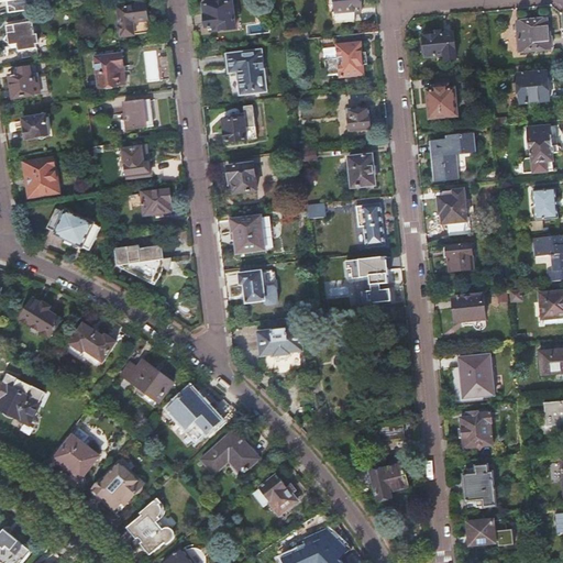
[(0,0),(0,2),(8,1),(9,13),(36,10),(35,0),(0,0)]
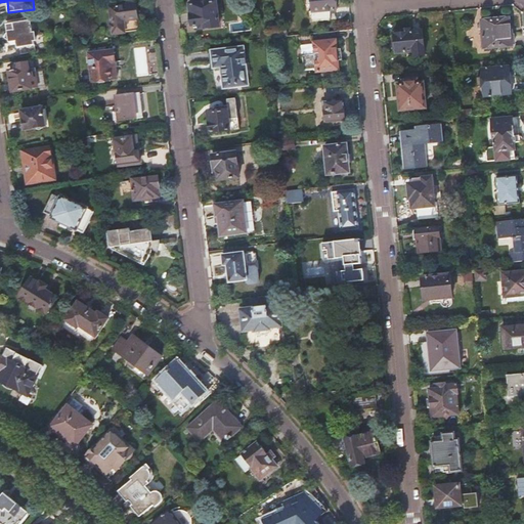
[(216,0),(206,0),(189,2),(192,24),(208,23),(209,27),(219,25),(216,0)]
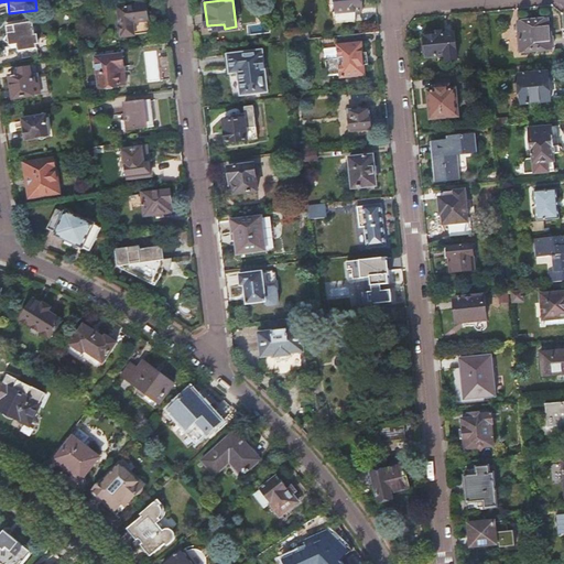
[(335,0),(337,12),(333,12),(334,24),(355,22),(356,10),(362,9),(361,0),(335,0)]
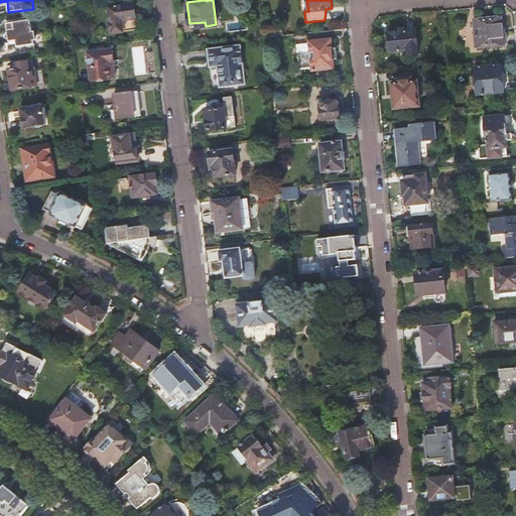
[(133,4),(110,7),(113,33),(137,30),(133,4)]
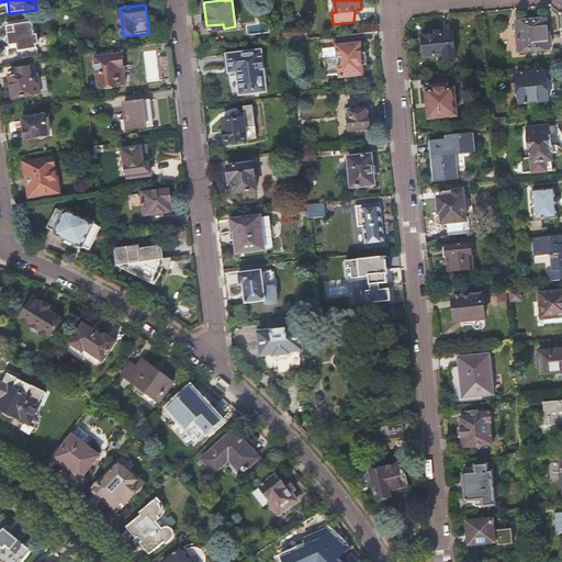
[(24,24),(7,26),(10,46),(18,45),(19,52),(37,49),(32,19),(23,20),(24,24)]
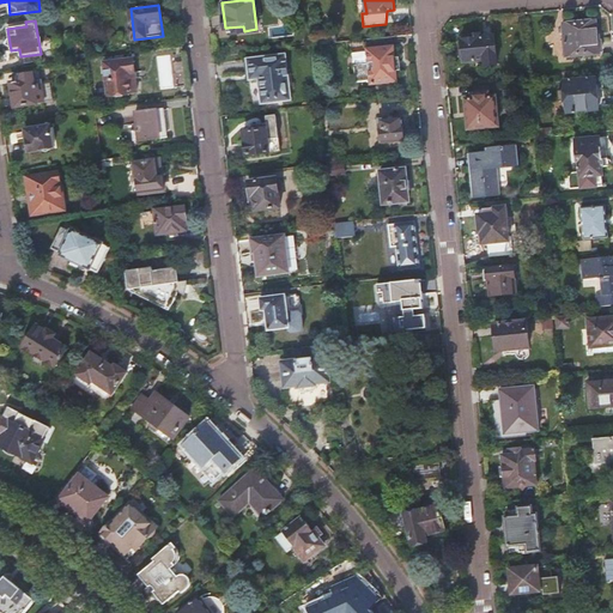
[(596,20),(564,24),(566,56),(601,53),(600,40),(598,40),(596,20)]
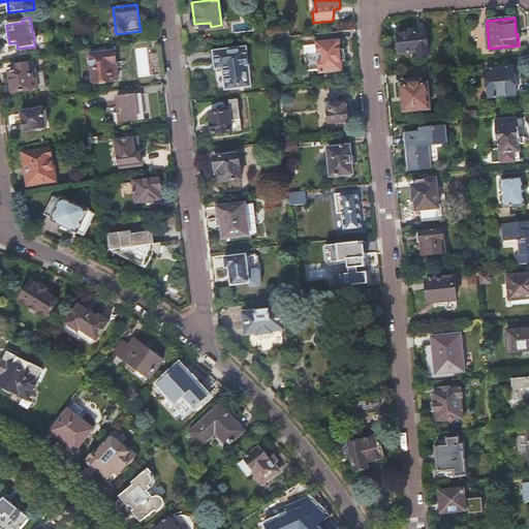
[(408,32),(398,34),(400,54),(418,53),(418,57),(429,56),(427,31),(416,32),(415,29),(408,30),(408,32)]
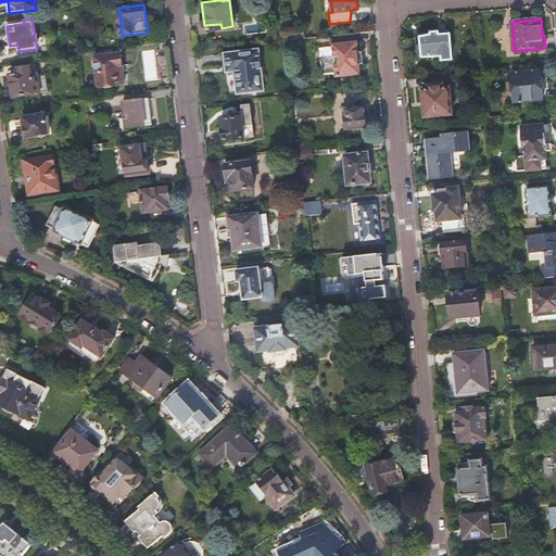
[(349,35),(330,37),(331,46),(333,46),(333,48),(335,59),(321,60),(323,75),(336,74),(337,77),(359,75),(358,65),(357,53),(356,43),(355,34),(349,35)]
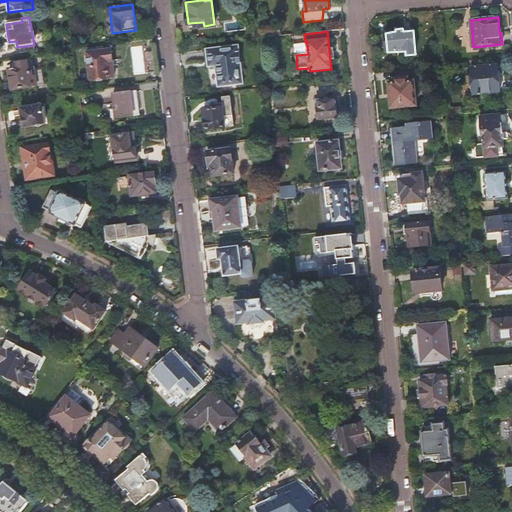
[(295,45),(296,55),(308,54),(307,44),(295,45)]
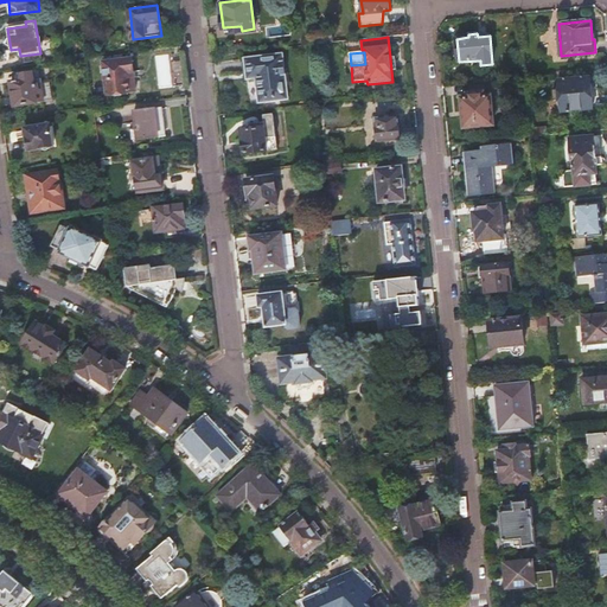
[(282,55),(244,58),(247,80),(256,78),(259,103),(288,100),(288,93),(282,55)]
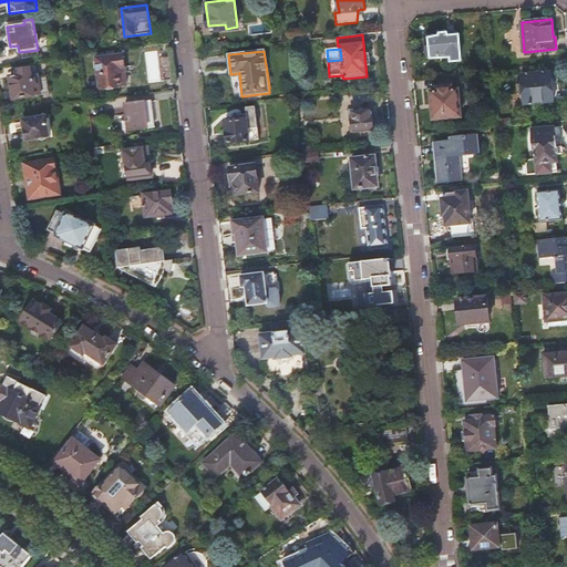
[(122,55),(96,59),(100,89),(126,85),(122,55)]
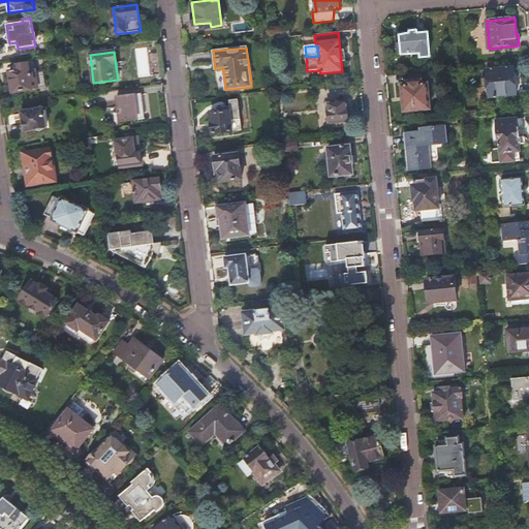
[(18,71),(8,72),(12,94),(37,89),(36,80),(32,81),(31,74),(29,74),(27,64),(17,66),(18,71)]
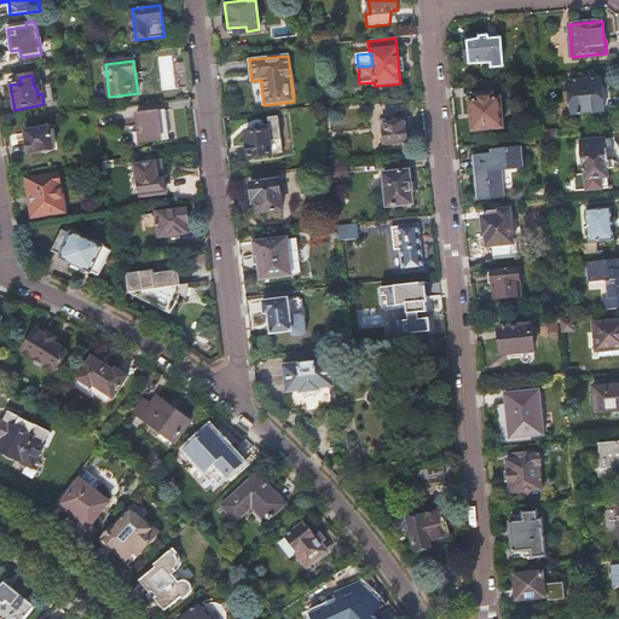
[(573,114),(584,114),(595,113),(605,111),(602,79),(571,82),(571,92),(565,93),(566,102),(572,102),(573,114)]
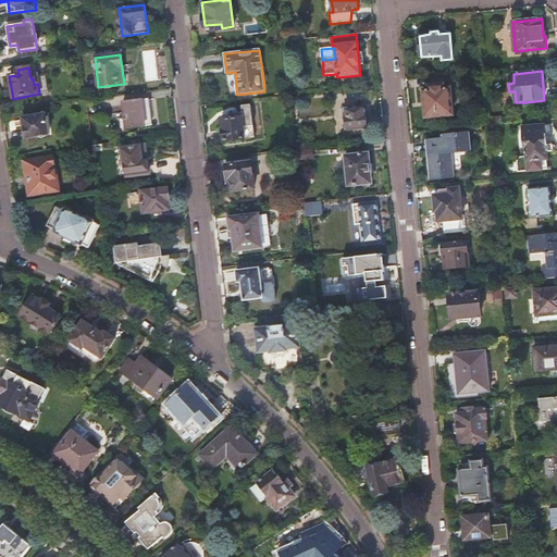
[(431,89),(424,90),(426,116),(453,114),(449,88),(444,88),(444,85),(440,85),(440,84),(434,84),(434,86),(430,86),(431,89)]
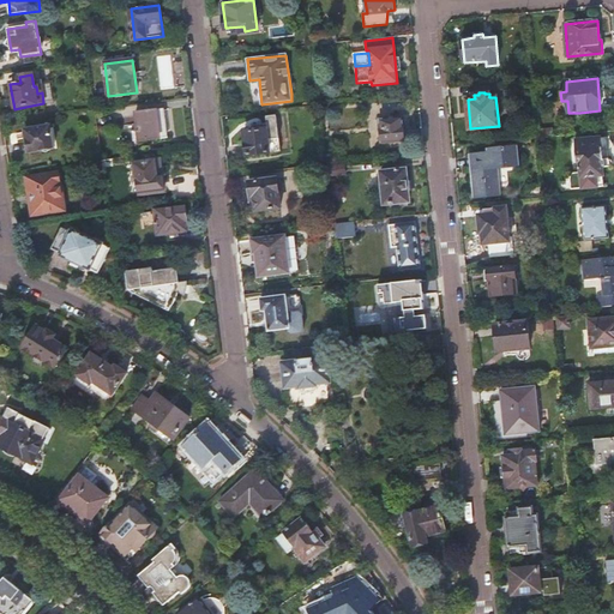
[(163,110),(136,114),(138,140),(167,137),(163,110)]
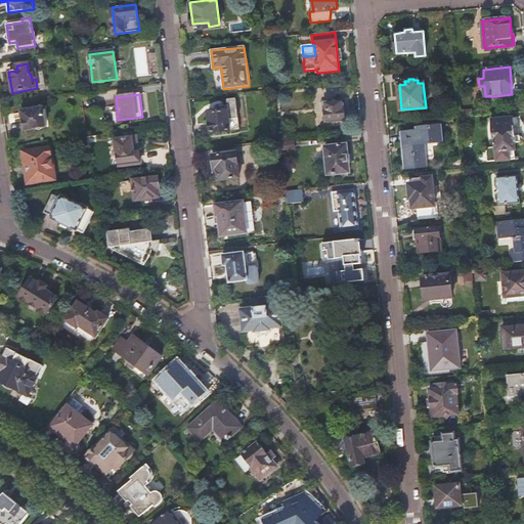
[(216,112),(208,113),(211,133),(239,130),(235,98),(227,99),(228,106),(216,107),(216,112)]
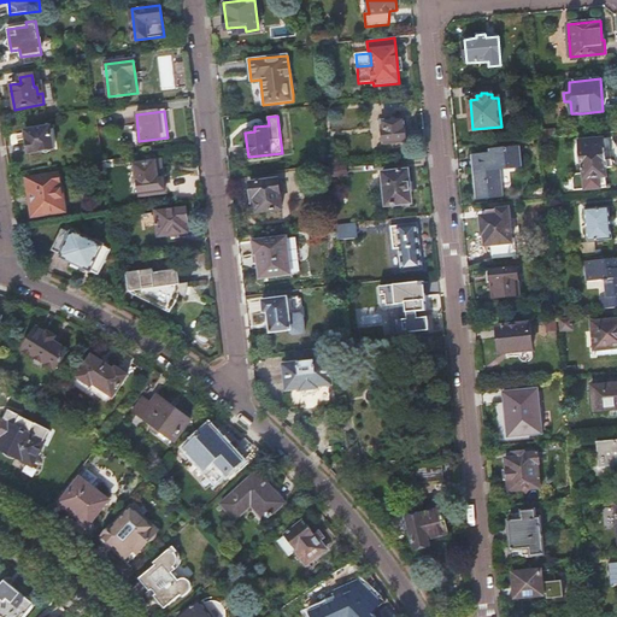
[(405,119),(381,122),(383,145),(406,142),(405,119)]
